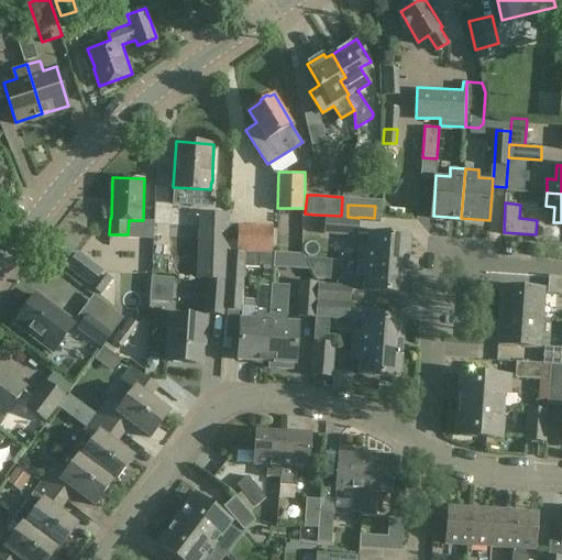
[(196,277),(227,278),(229,210),(199,209),(196,277)]
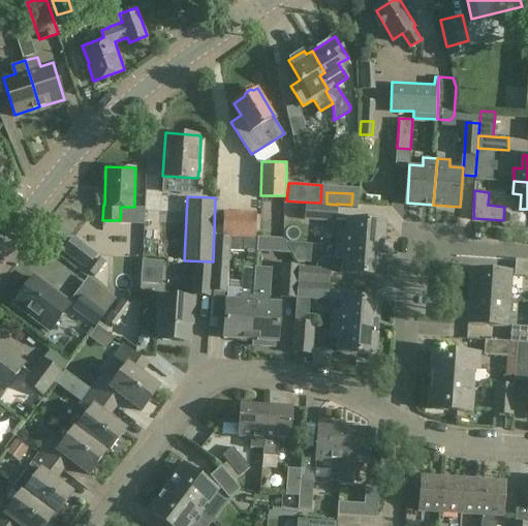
[(327,204),(306,203),(305,218),(337,219),(337,205),(327,204)]
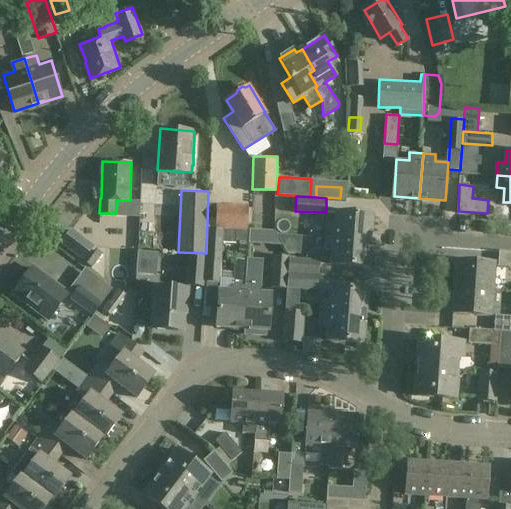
[(209,202),(208,228),(249,229),(249,227),(247,227),(248,204),(209,202)]
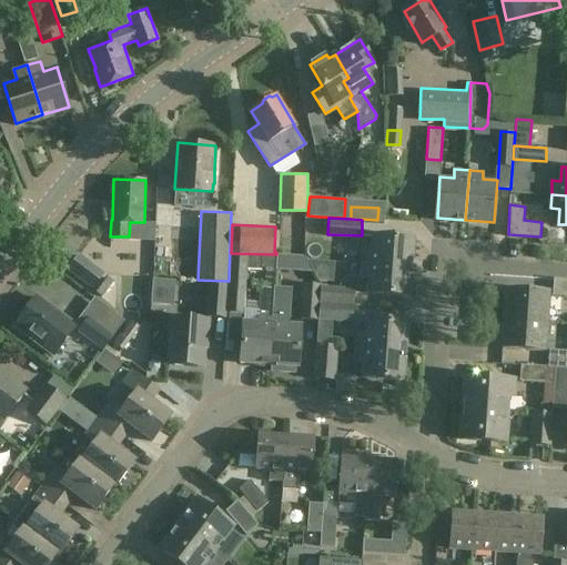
[(363,249),(362,262),(411,265),(413,236),(374,233),(373,250),(363,249)]
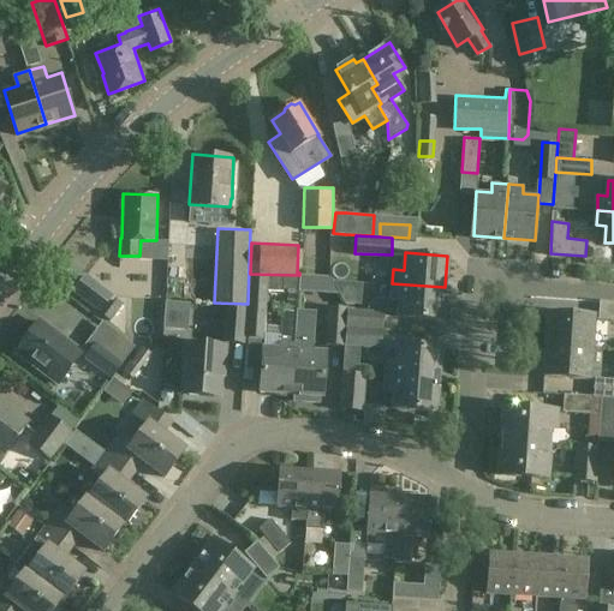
[(364,268),(362,286),(377,288),(380,270),(364,268)]
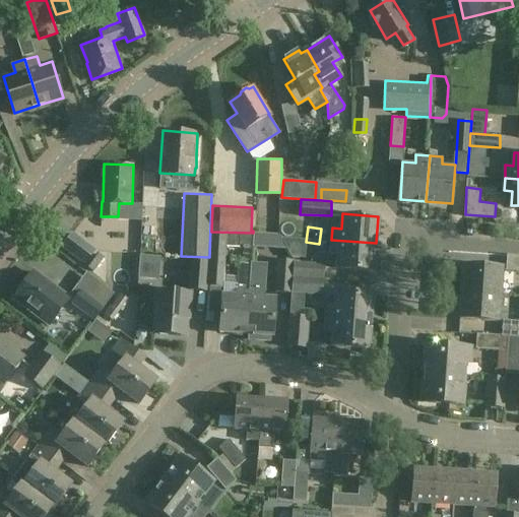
[(252,243),(253,233),(211,232),(209,259),(207,284),(221,285),(223,266),(224,244),(240,245),(240,243),(252,243)]
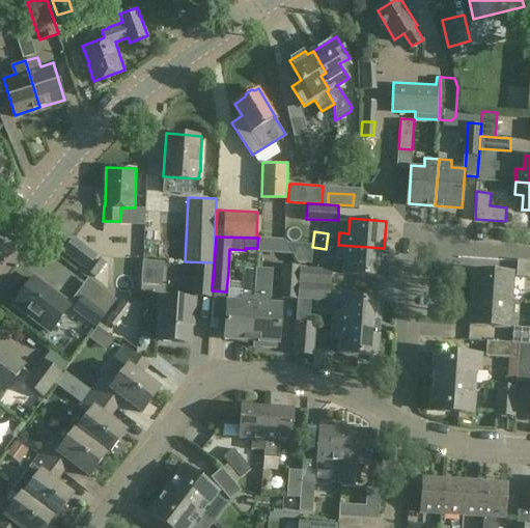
[(88,269),(99,255),(75,239),(65,251),(88,269)]
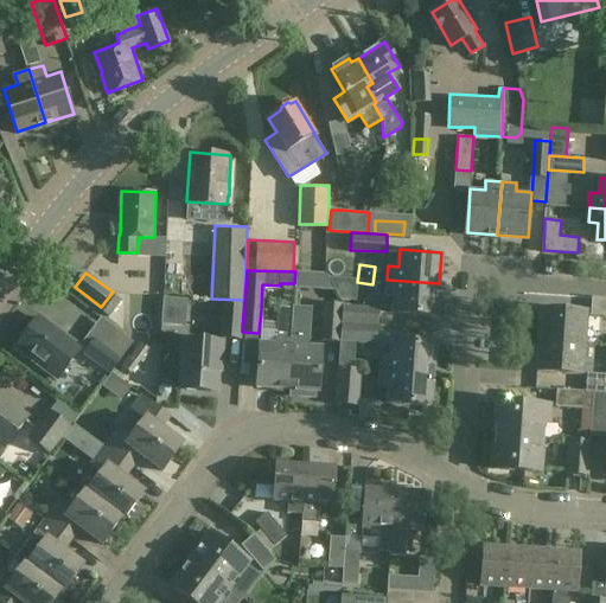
[(437,313),(439,283),(387,280),(386,295),(396,295),(395,310),(437,313)]
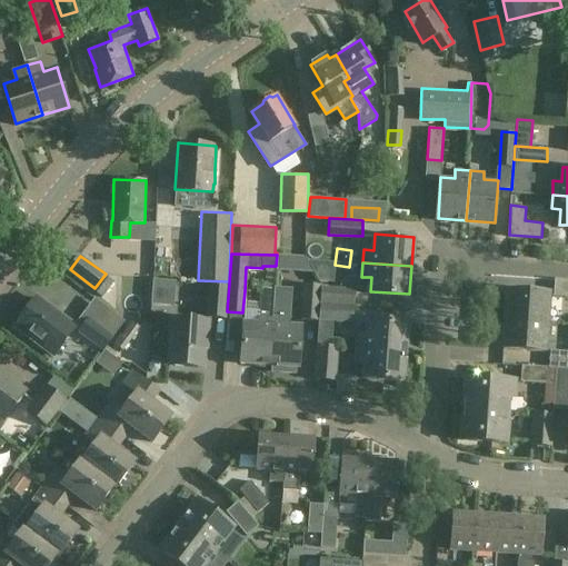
[(567,278),(555,277),(555,295),(567,296),(567,278)]
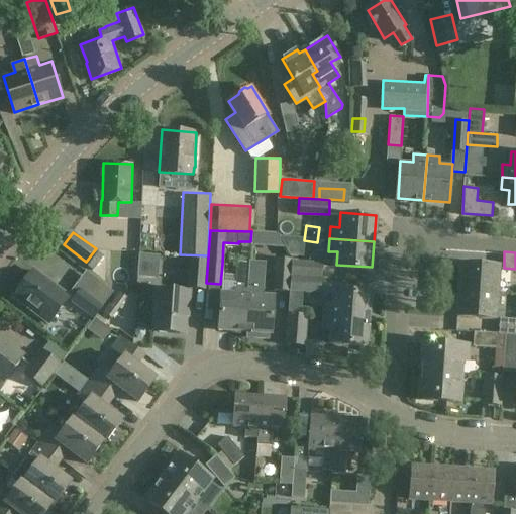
[(158,276),(160,254),(139,252),(138,275),(158,276)]
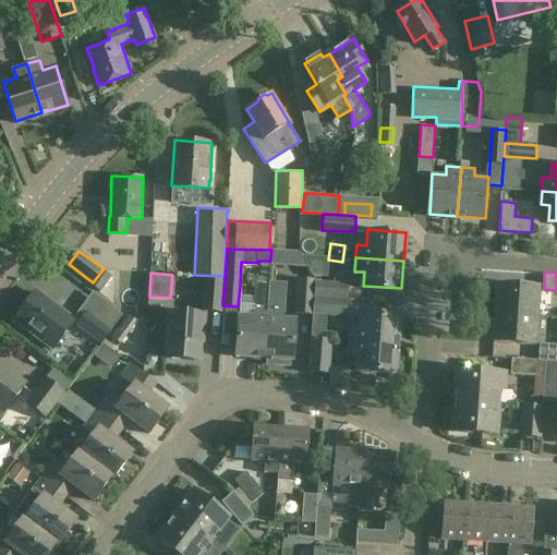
[(314,296),(315,279),(314,279),(315,277),(299,276),(297,311),(313,312),(314,296)]
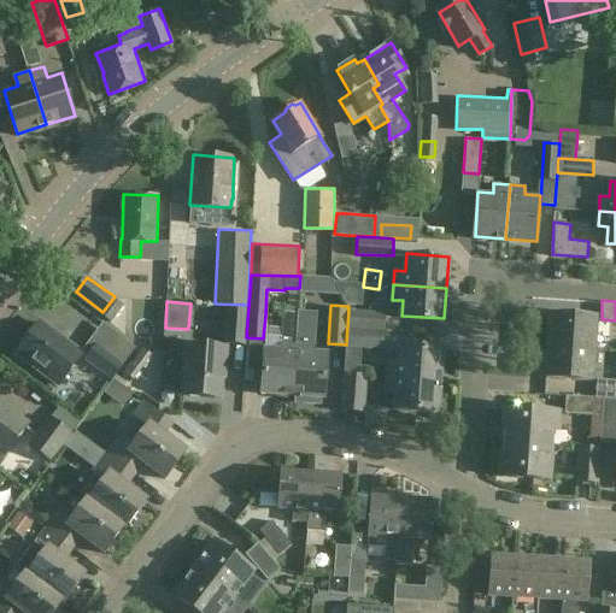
[(246,337),(248,307),(227,306),(223,341),(246,343),(246,337)]
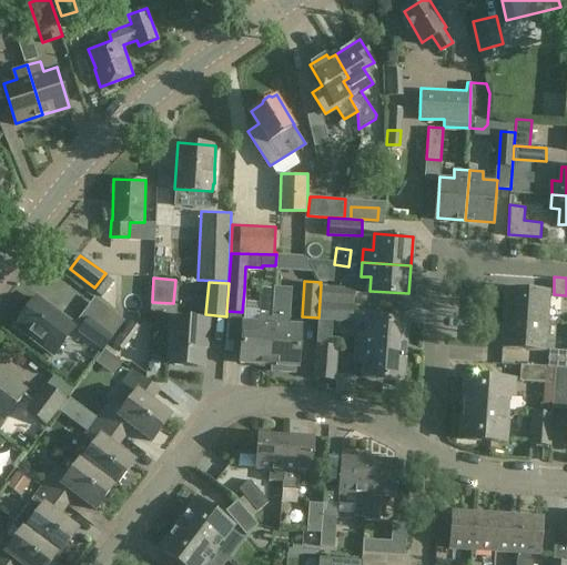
[(321,284),(320,301),(354,303),(355,286),(321,284)]
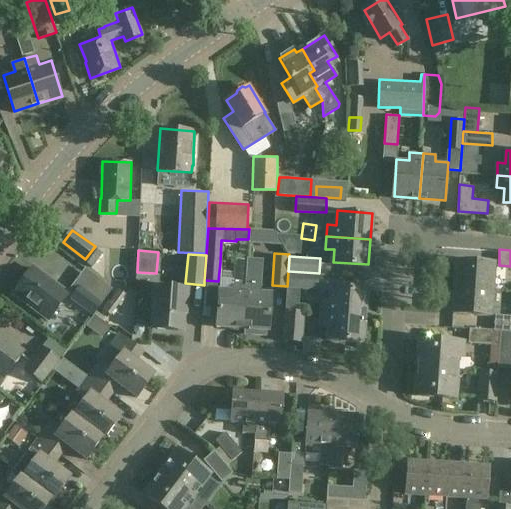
[(247,264),(243,326),(251,326),(251,332),(266,333),(266,327),(268,328),(271,292),(260,291),(262,258),(247,257),(247,264)]
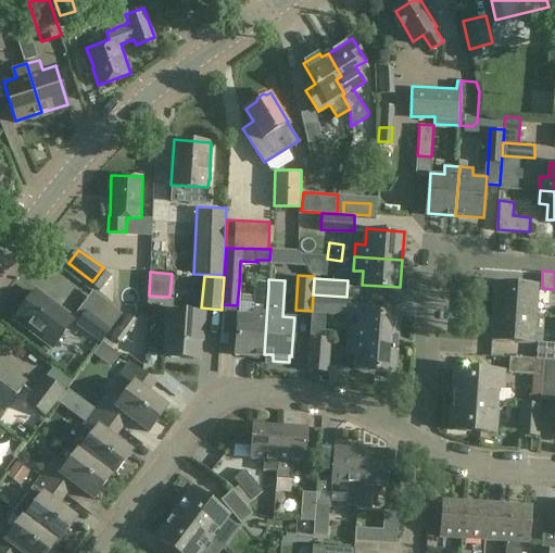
[(495,283),(494,311),(534,314),(537,285),(495,283)]
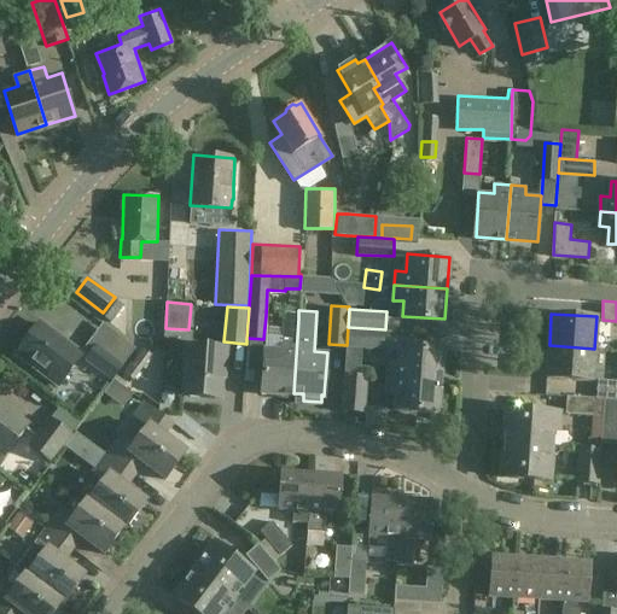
[(260,391),(294,393),(298,319),(283,317),(281,349),(263,348),(260,391)]
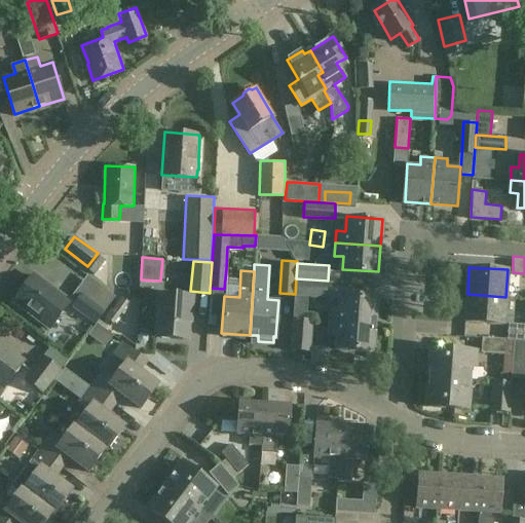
[(70,301),(34,273),(14,300),(50,327),(70,301)]
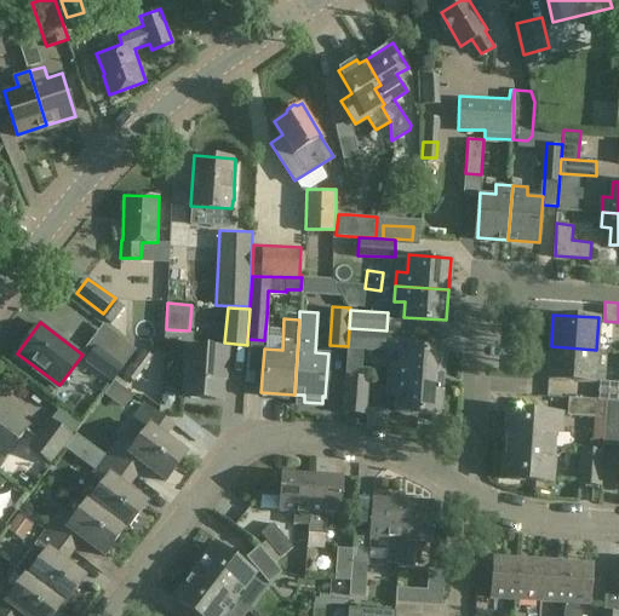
[(349,328),(348,346),(387,347),(387,330),(349,328)]
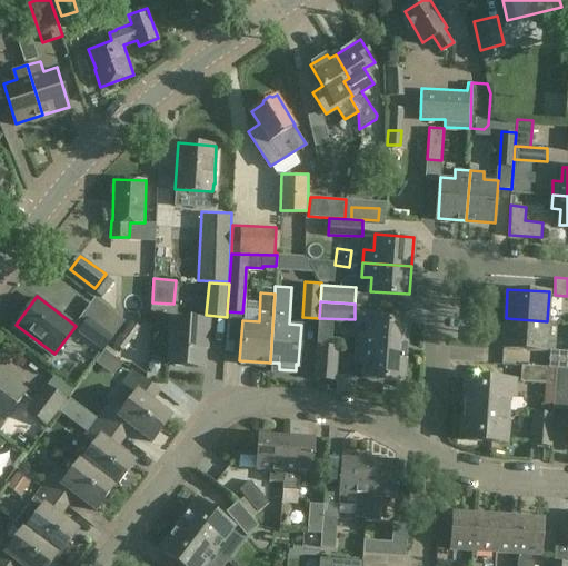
[(90,317),(80,330),(105,348),(115,335),(90,317)]
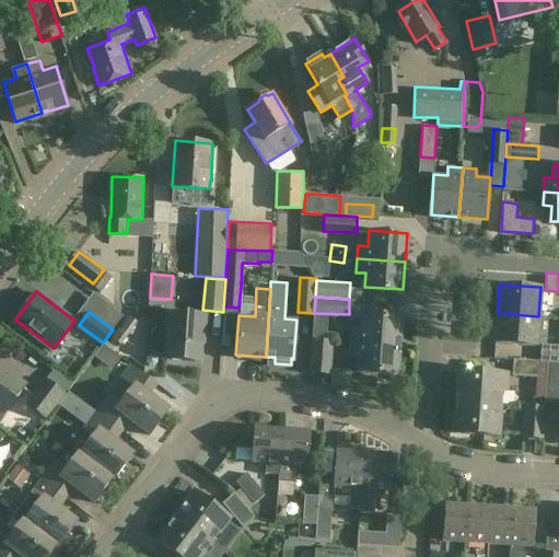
[(205,333),(206,315),(171,312),(167,358),(200,360),(201,333),(205,333)]
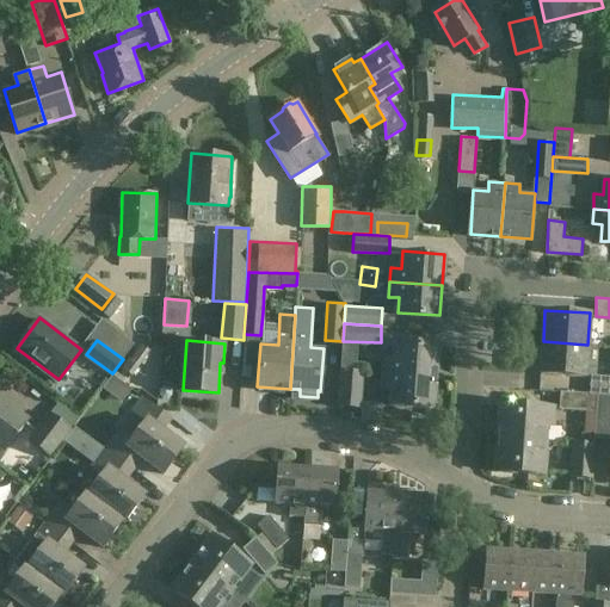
[(384,357),(383,371),(435,375),(437,344),(396,341),(395,357),(384,357)]
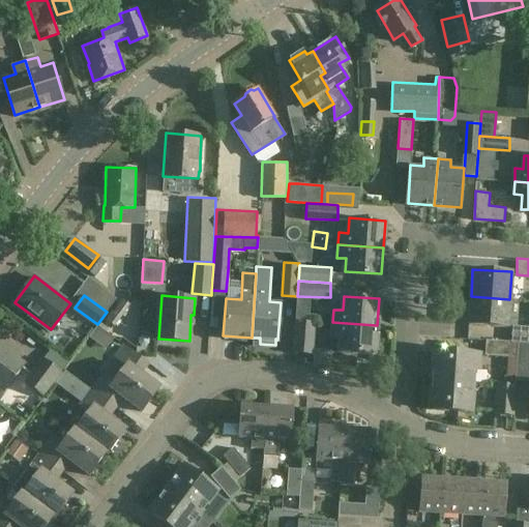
[(509,299),(471,296),(469,323),(508,326),(509,299)]
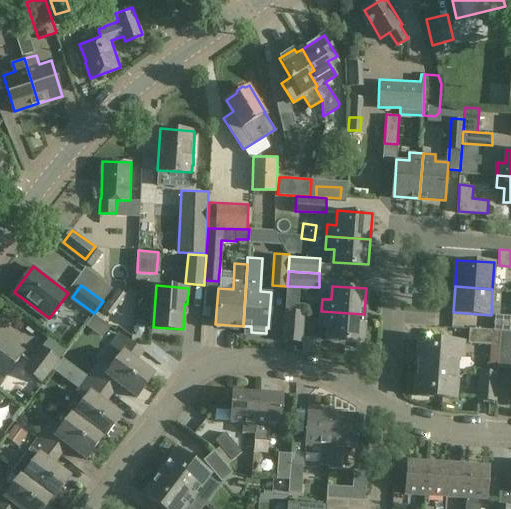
[(286,309),(284,339),(302,341),(304,311),(286,309)]
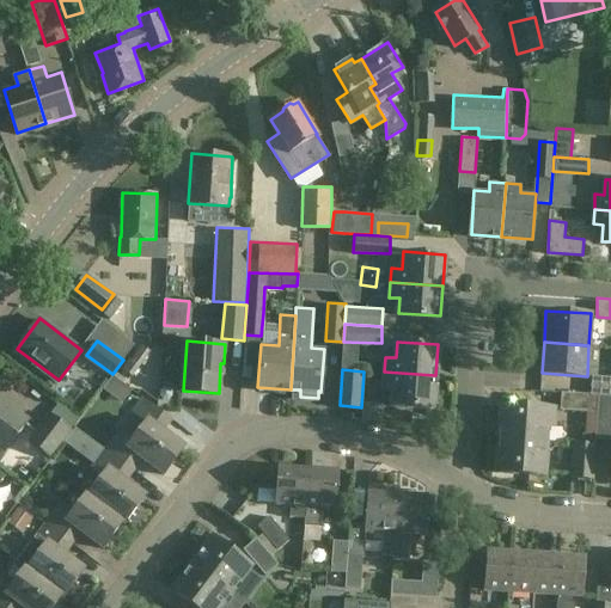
[(433,406),(435,375),(384,372),(383,387),(393,388),(392,404),(433,406)]
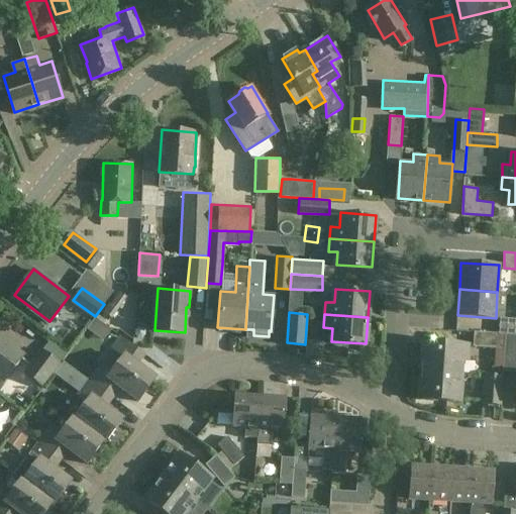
[(515,317),(500,316),(499,332),(505,332),(515,333),(515,317)]
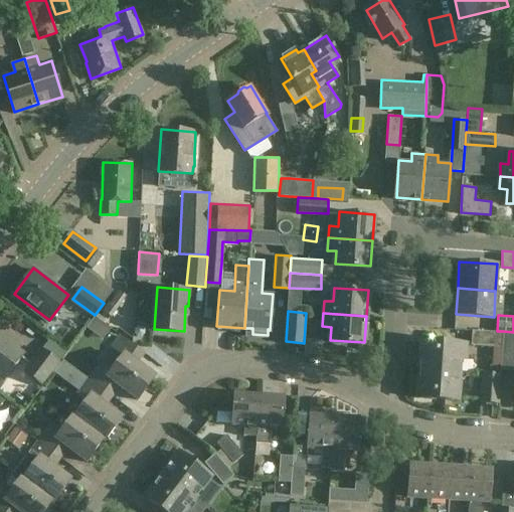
[(503,331),(497,331),(473,329),(472,343),(502,345),(503,331)]
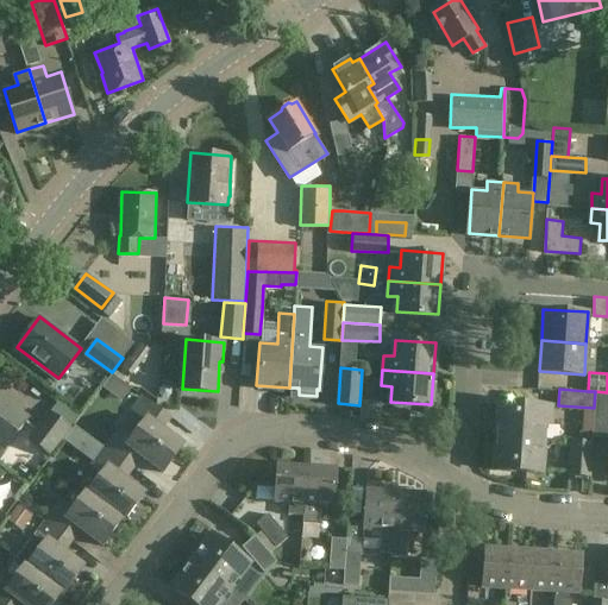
[(607,392),(595,391),(594,408),(593,435),(607,435),(607,392)]
